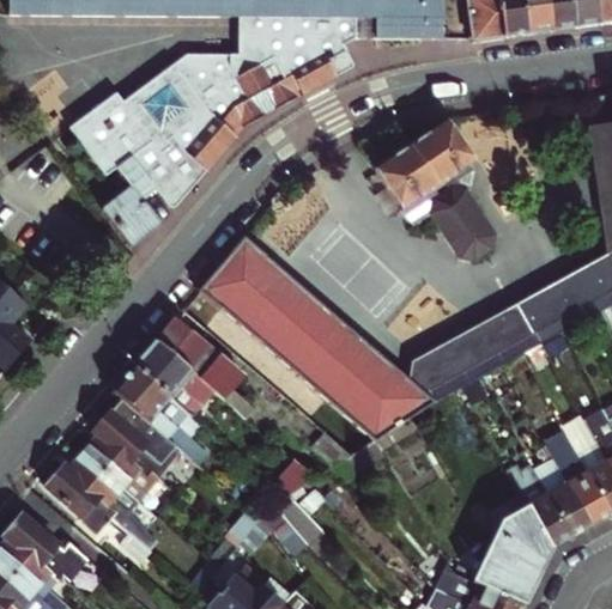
[(102,208),(131,245),(161,223),(147,206),(143,199),(157,189),(169,205),(177,205),(236,134),(231,129),(241,117),(246,122),(298,96),(295,89),(301,86),(304,92),(358,66),(346,42),(358,36),(361,36),(361,16),(379,16),(379,36),(446,37),(446,0),(11,0),(11,16),(240,17),(240,53),(187,53),(125,99),(119,91),(71,127),(107,175),(119,165),(133,186),(102,208)]
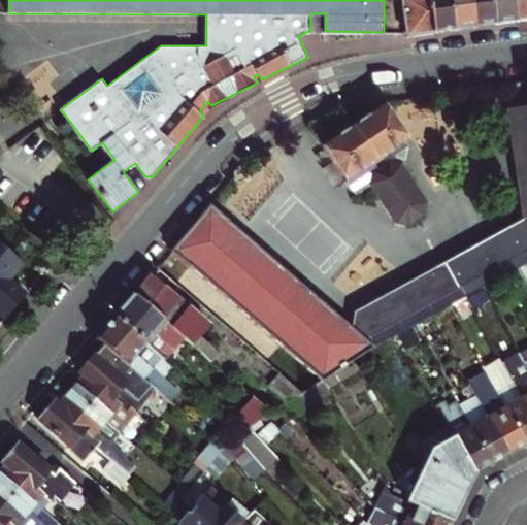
[(433,31),(428,0),(403,0),(408,34),(422,33),(433,31)]
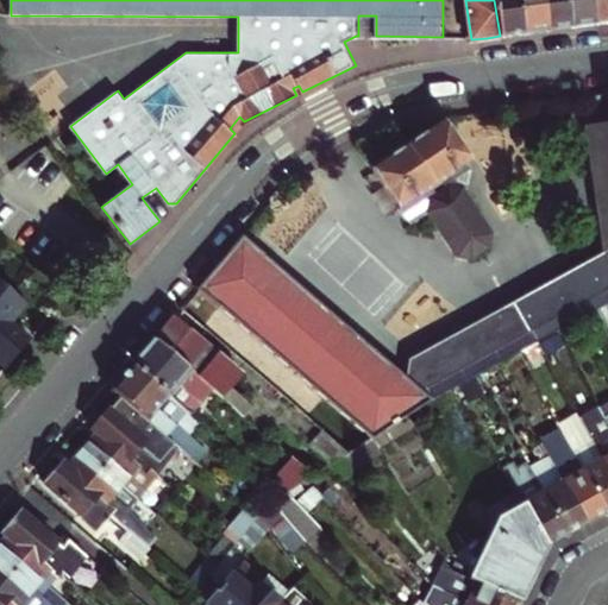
[(494,0),(500,36),(513,35),(524,32),(518,0),(494,0)]
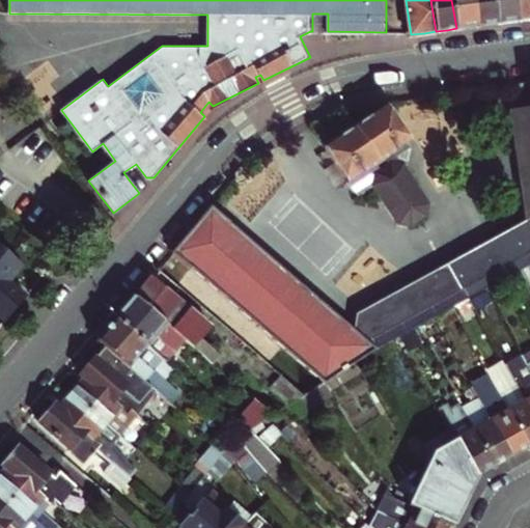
[(451,0),(456,28),(467,27),(478,25),(474,0),(451,0)]
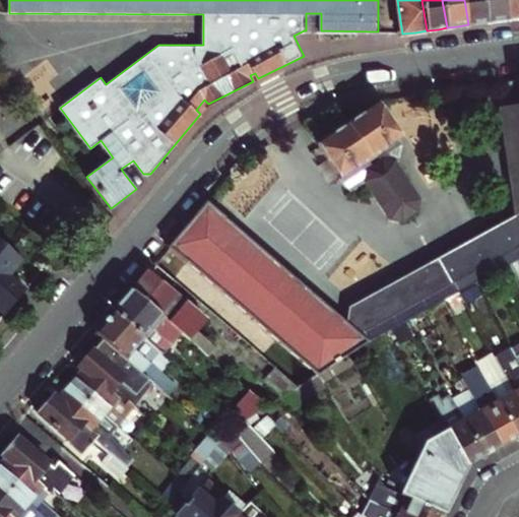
[(464,0),(468,24),(478,23),(489,21),(484,0),(464,0)]
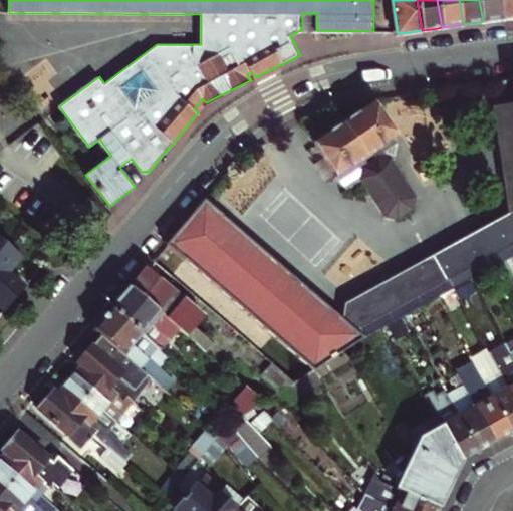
[(479,0),(483,21),(491,20),(501,19),(498,0),(479,0)]
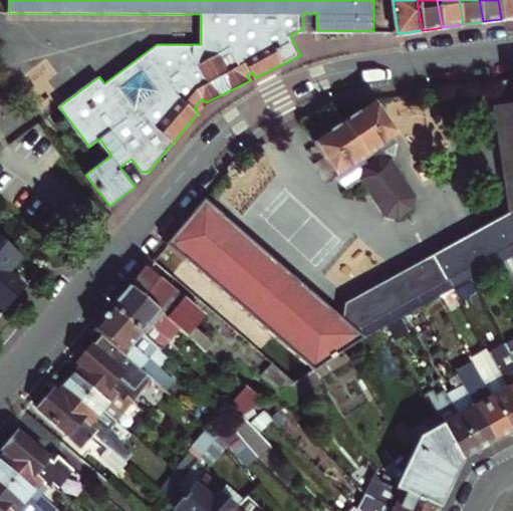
[(498,0),(501,19),(512,16),(512,0),(498,0)]
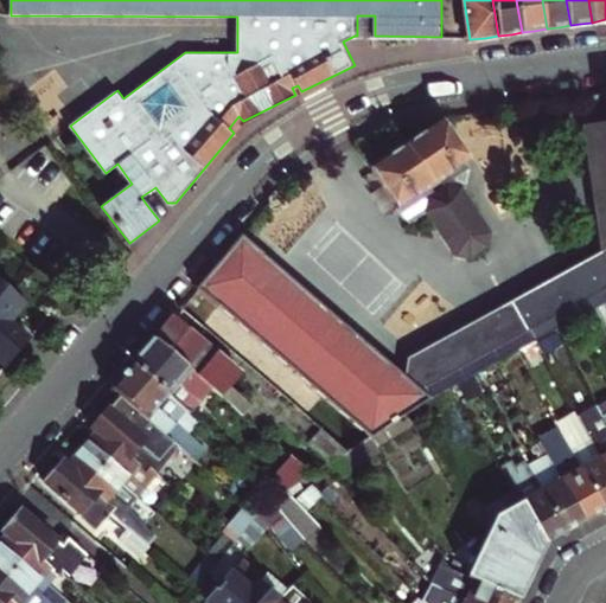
[(357,15),(357,36),(367,36),(375,36),(375,15),(357,15)]
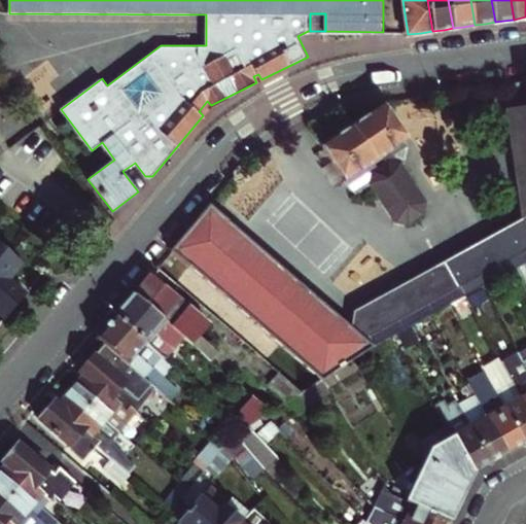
[(253,76),(256,82),(261,79),(258,74),(253,76)]
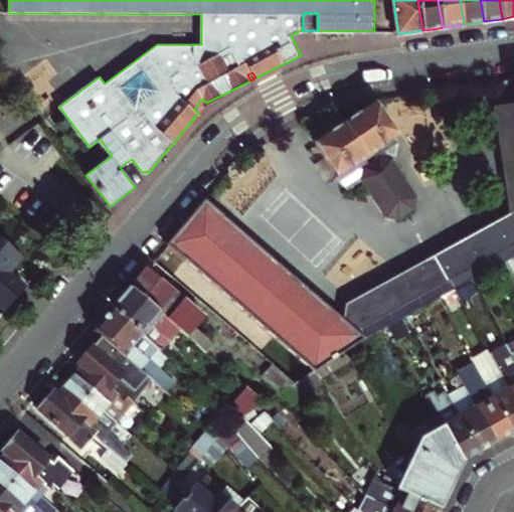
[(343,121),(405,216),(412,211),(412,198),(387,162),(395,157),(399,139),(373,102),(359,111),(343,121)]
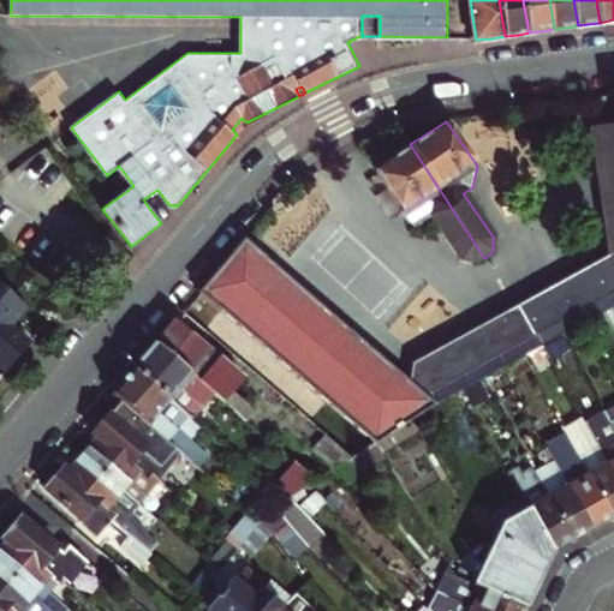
[(613,124),(590,127),(610,261),(613,259),(613,124)]
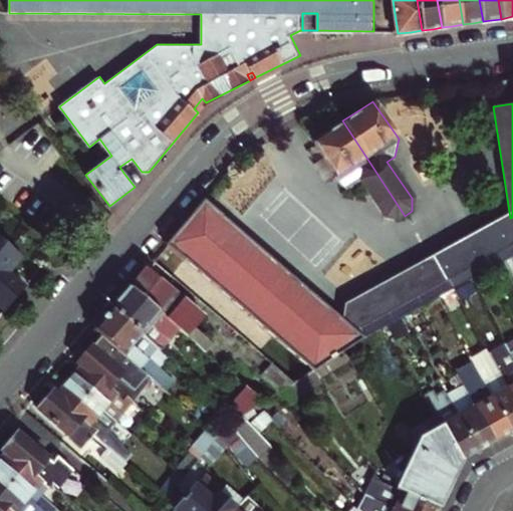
[(346,189),(361,179),(386,216),(398,220),(405,216),(342,120),(327,130),(312,139),(346,189)]
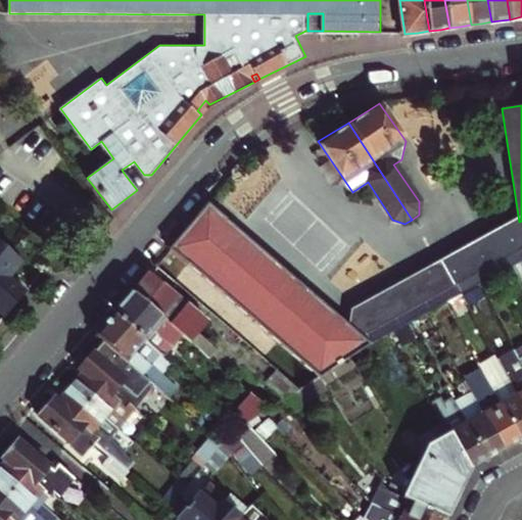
[(207,200),(170,246),(317,372),(357,349),(371,342),(345,320),(207,200)]
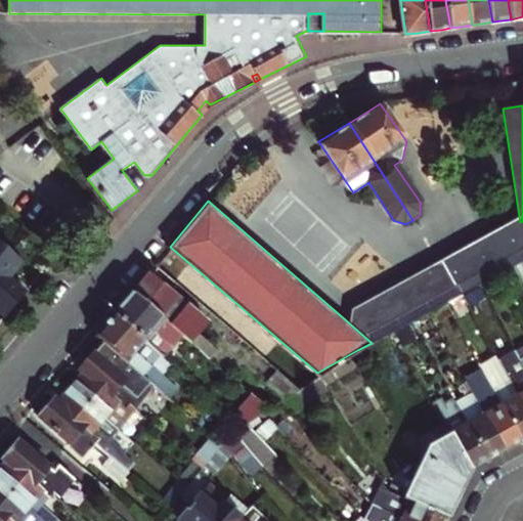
[(492,275),(510,265),(522,258),(522,221),(520,222),(442,266),(461,293),(477,284),(492,275)]
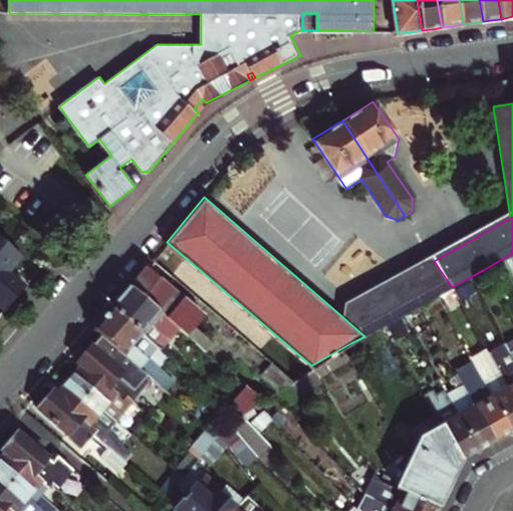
[(0,306),(3,308),(24,283),(9,270),(14,264),(22,255),(0,235),(0,306)]
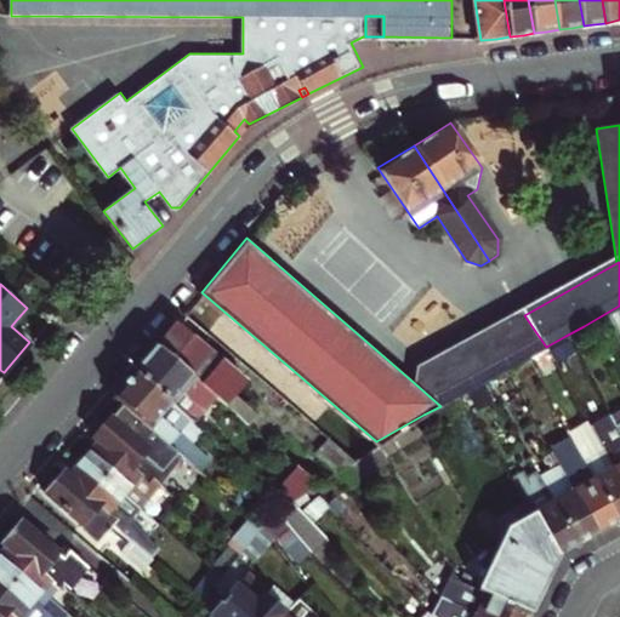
[(619,306),(604,314),(612,327),(619,324),(619,306)]
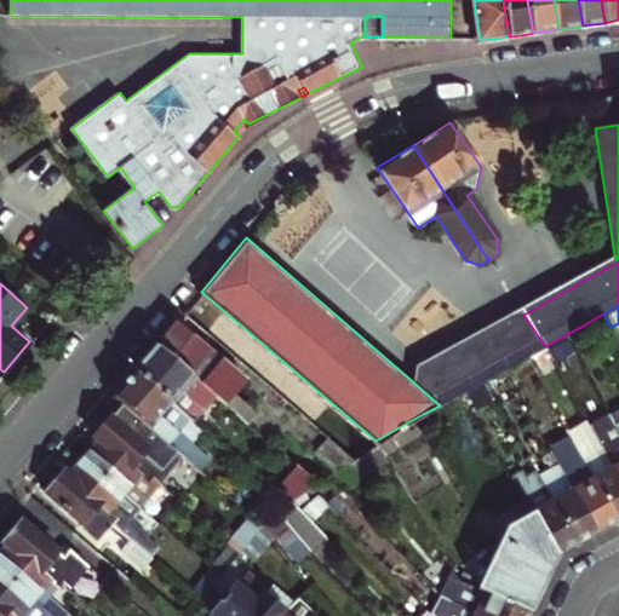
[(583,326),(591,339),(611,327),(603,314),(583,326)]
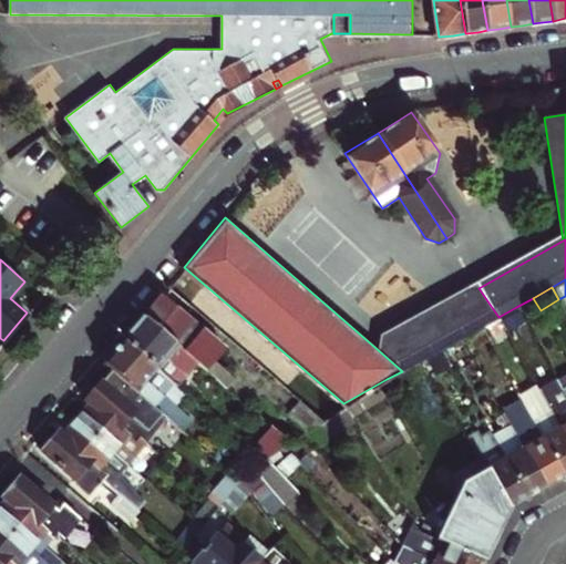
[(425,358),(442,348),(461,338),(479,328),(498,317),(479,288),(374,347),(402,371),(425,358)]
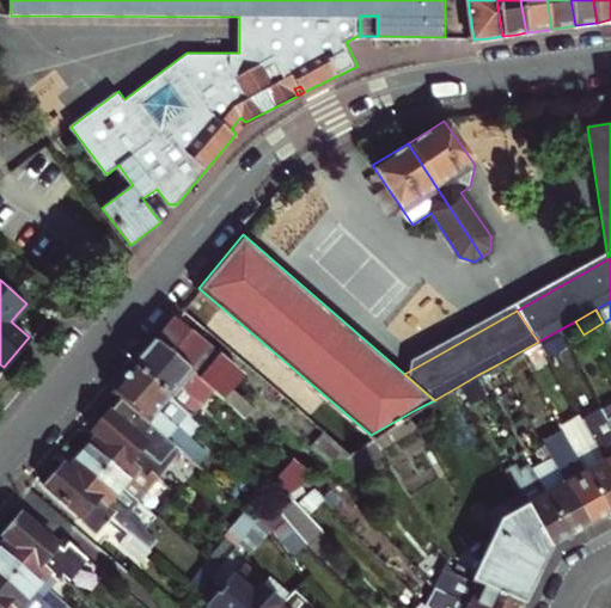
[(154,338),(193,370),(244,415),(254,403),(234,385),(243,374),(175,315),(166,325),(154,338)]
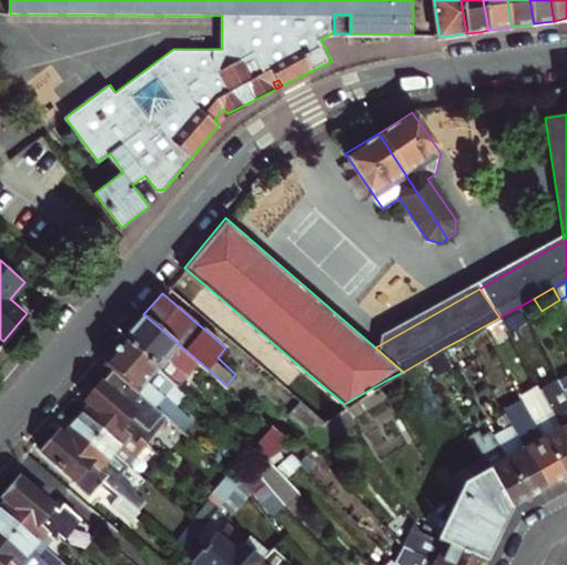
[(517,308),(525,320),(542,311),(534,299),(517,308)]
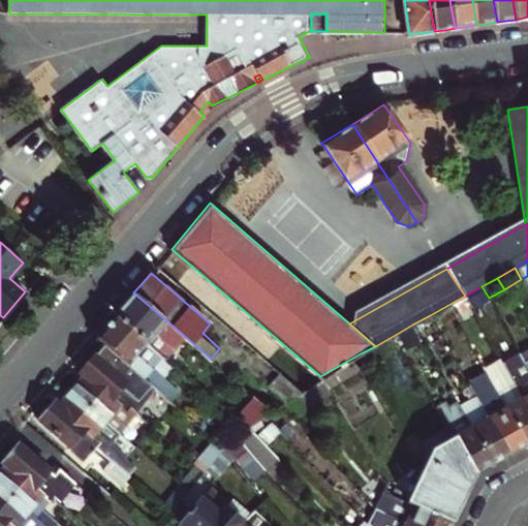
[(465,296),(471,307),(489,298),(482,286),(465,296)]
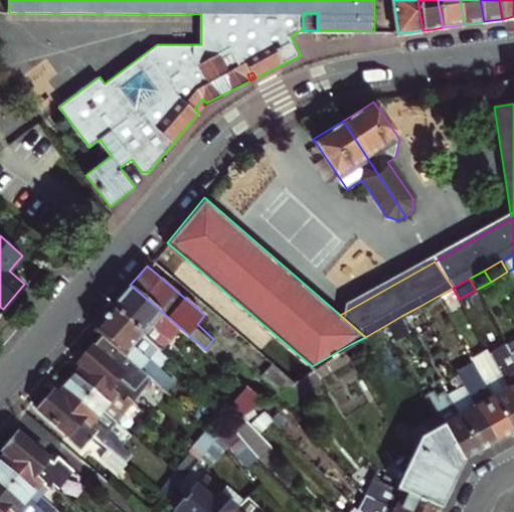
[(120,297),(112,307),(143,333),(162,312),(130,285),(120,297)]
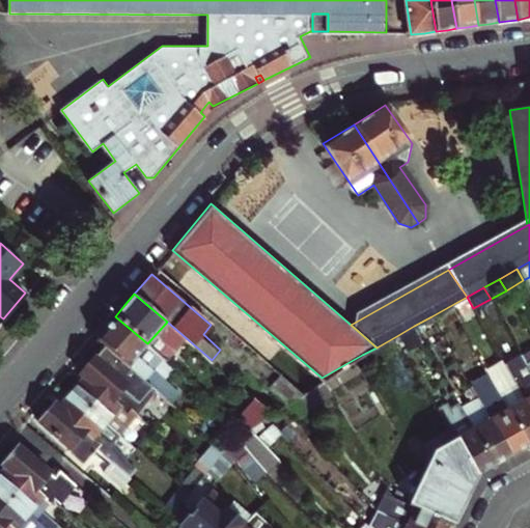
[(448,307),(454,318),(473,308),(467,297),(448,307)]
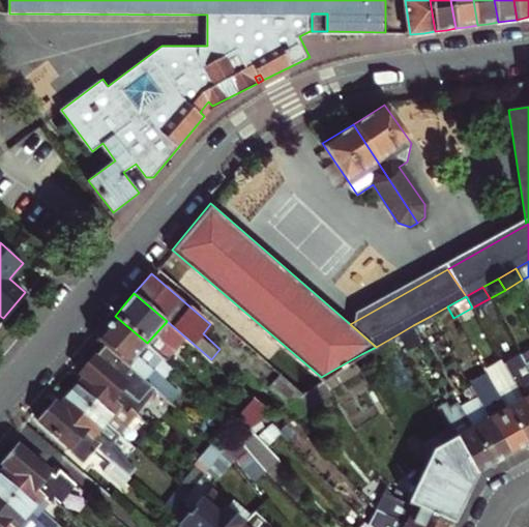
[(431,316),(437,327),(453,318),(447,306),(431,316)]
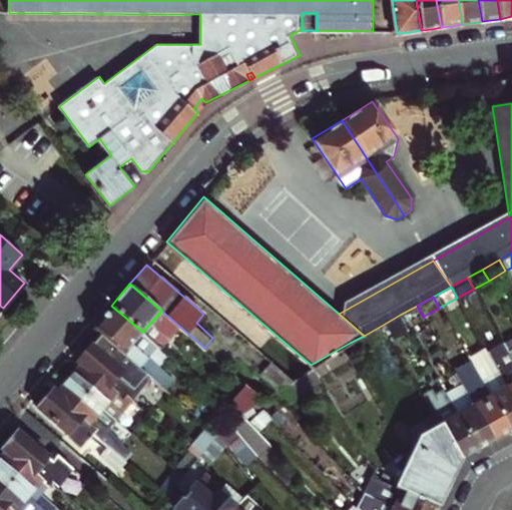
[(103,315),(94,326),(102,333),(151,376),(160,366),(149,356),(158,345),(142,332),(111,306),(103,315)]
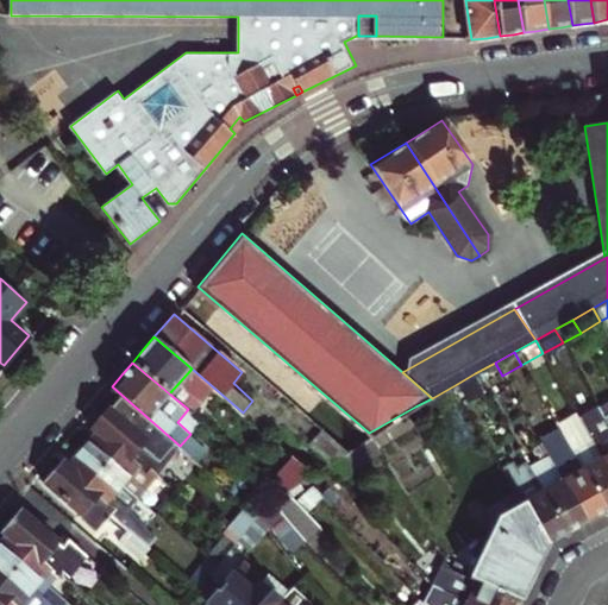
[(475,373),(483,386),(502,376),(495,363),(475,373)]
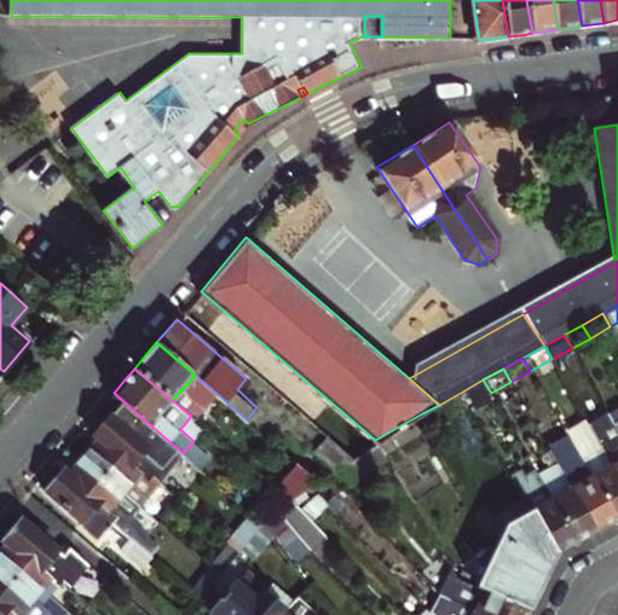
[(491,393),(483,379),(465,390),(472,404),(491,393)]
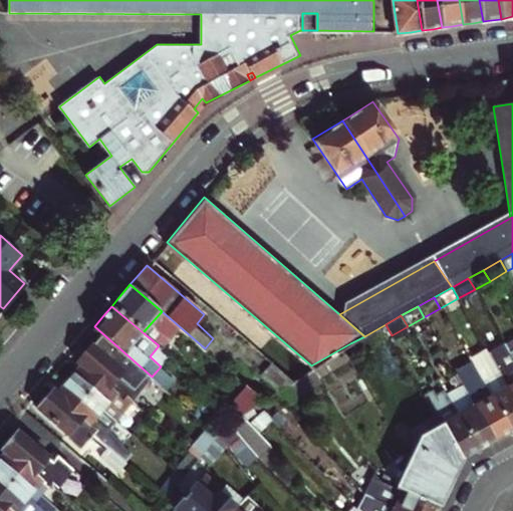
[(85,351),(77,360),(84,365),(118,396),(122,399),(127,404),(152,376),(102,333),(94,343),(93,342),(85,351)]
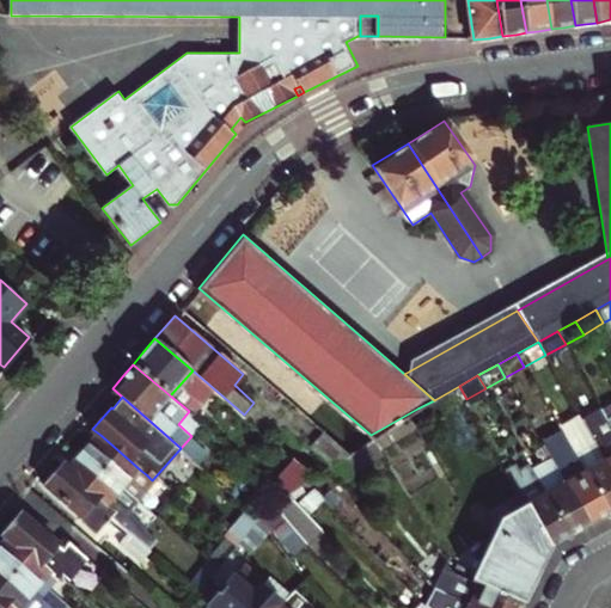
[(578,429),(588,448),(596,444),(592,438),(585,425),(578,429)]
